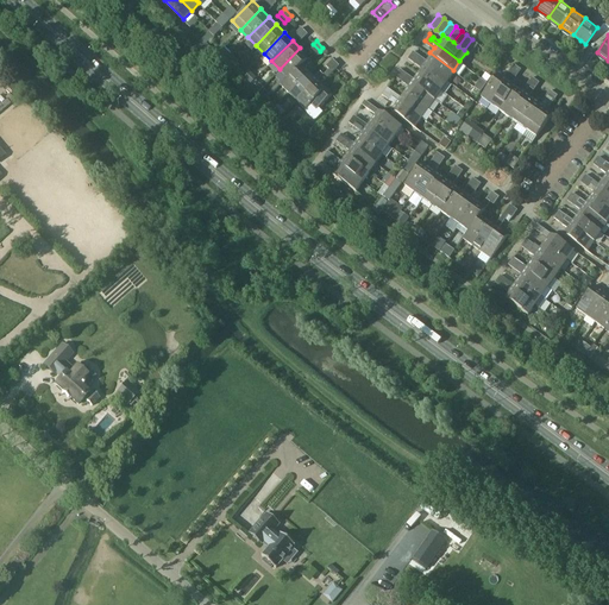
[(316,55),(320,51),(313,44),(309,48),(316,55)]
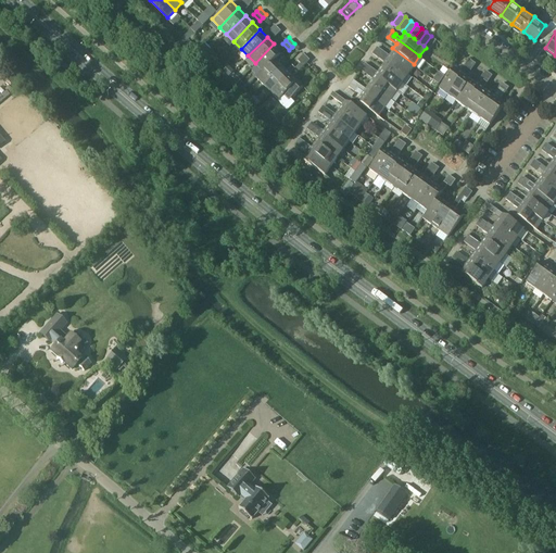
[(275,57),(281,51),(274,44),(255,63),(262,70),(275,57)]
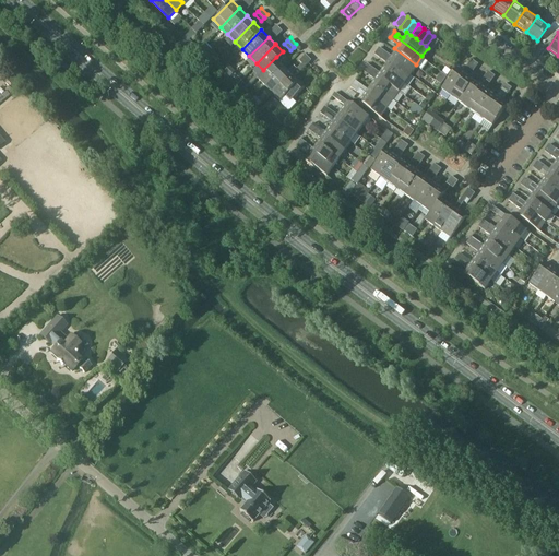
[(411,72),(389,57),(383,54),(385,50),(382,47),(378,55),(387,60),(382,66),(404,81),(411,72)]
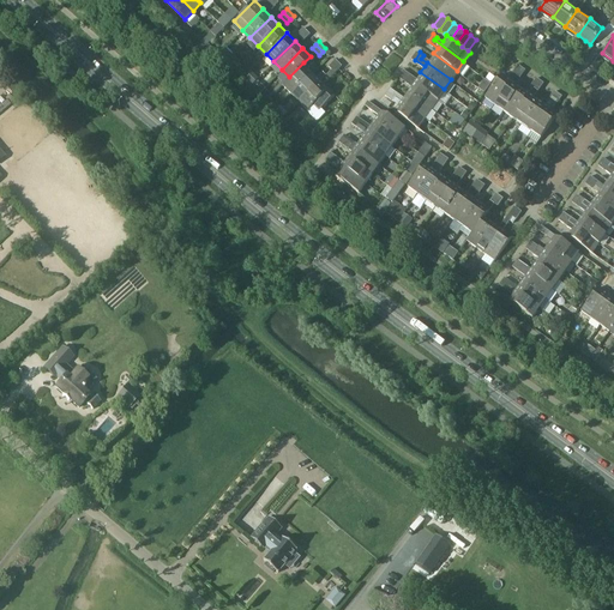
[(451,79),(457,71),(433,53),(427,62),(451,79)]
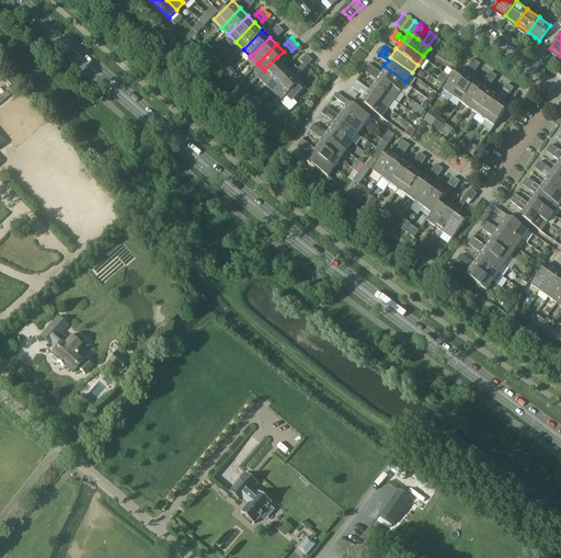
[(266,83),(285,65),(281,60),(287,55),(284,52),(277,57),(264,70),(259,77),(266,83)]
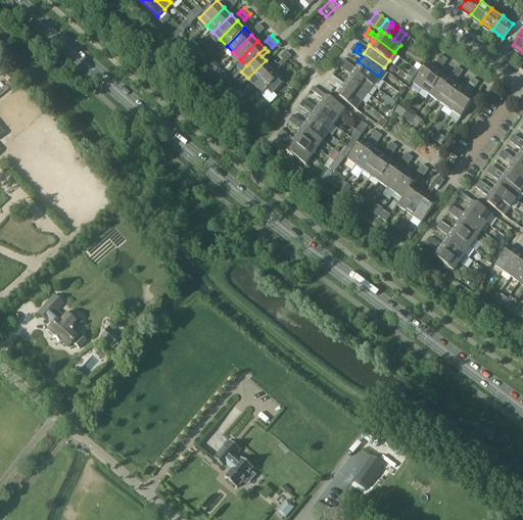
[(199,58),(203,55),(196,49),(193,52),(199,58)]
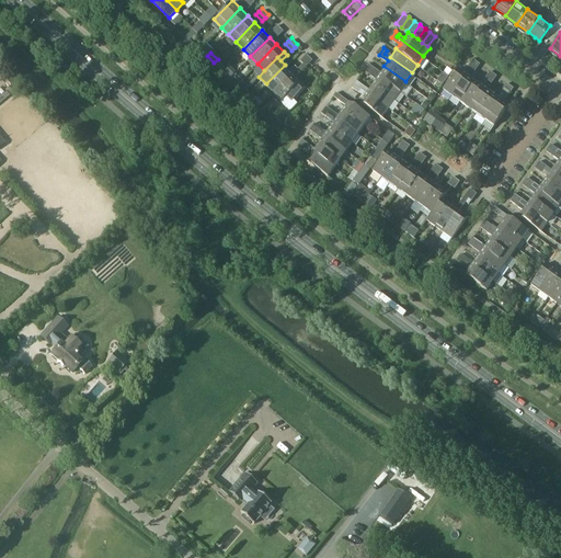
[(302,56),(309,61),(312,59),(306,53),(302,56)]
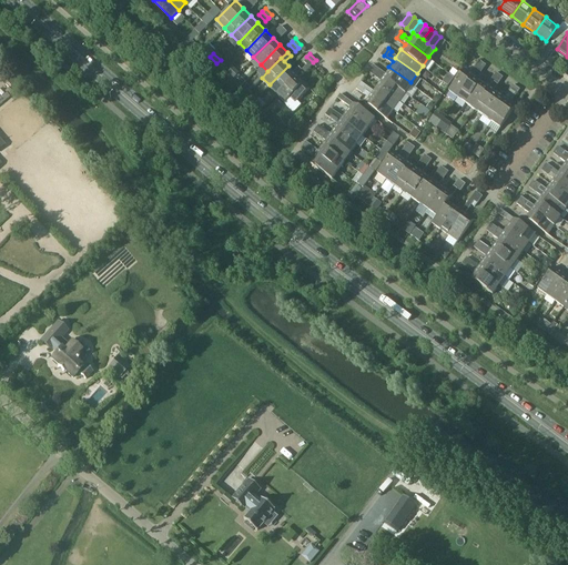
[(310,66),(313,62),(306,57),(304,59),(310,66)]
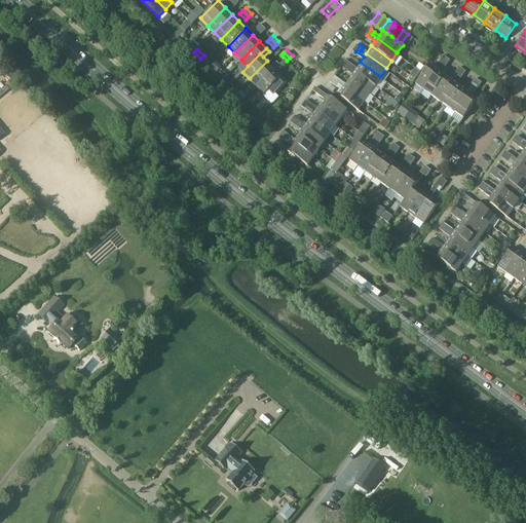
[(256,85),(274,68),(279,63),(276,60),(271,65),(267,61),(250,78),(256,85)]
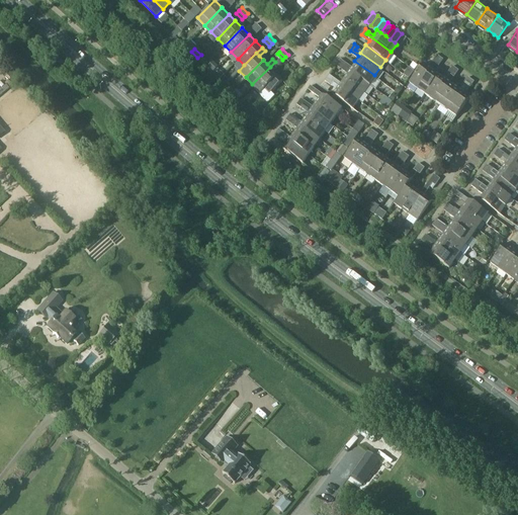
[(344,65),(346,62),(343,59),(338,66),(346,72),(343,76),(363,90),(369,83),(344,65)]
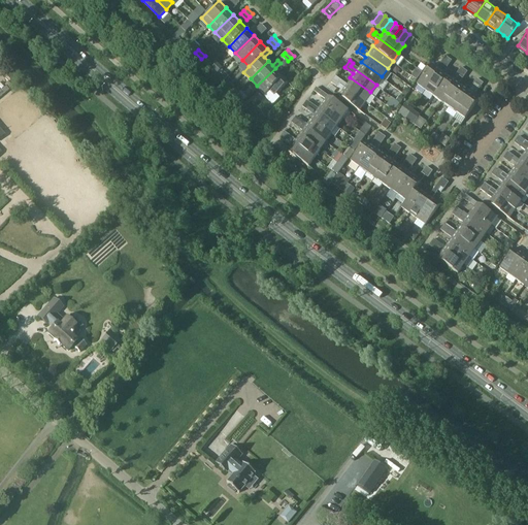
[(376,85),(382,76),(361,62),(358,66),(353,63),(351,66),(376,85)]
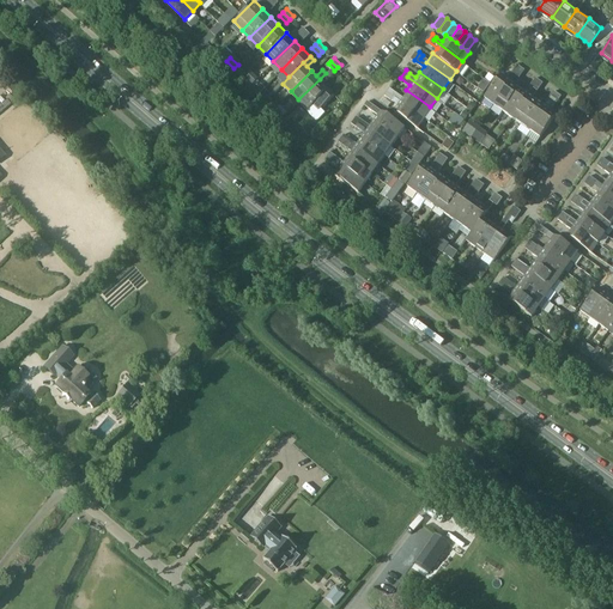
[(493,103),(511,79),(501,72),(484,96),(493,103)]
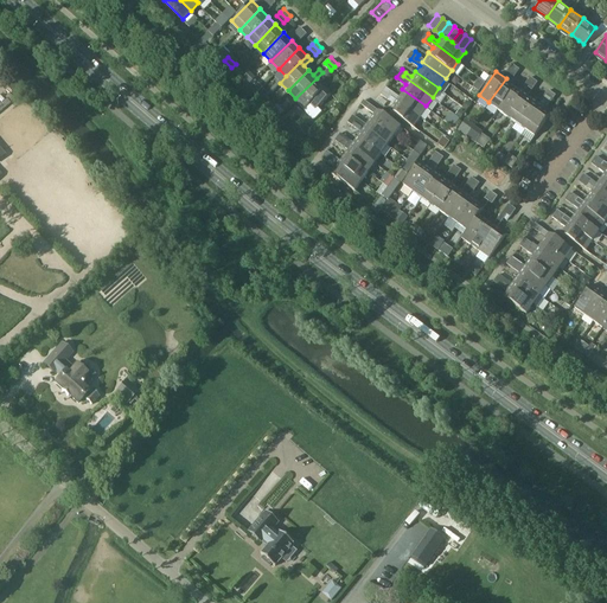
[(479,89),(485,81),(479,76),(472,84),(479,89)]
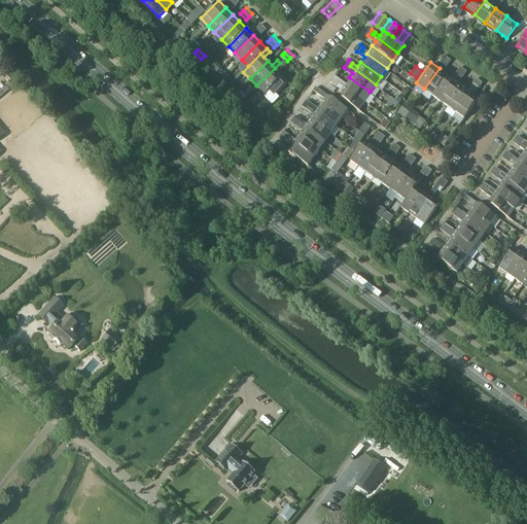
[(275,68),(256,85),(264,93),(269,88),(274,93),(286,80),(275,68)]
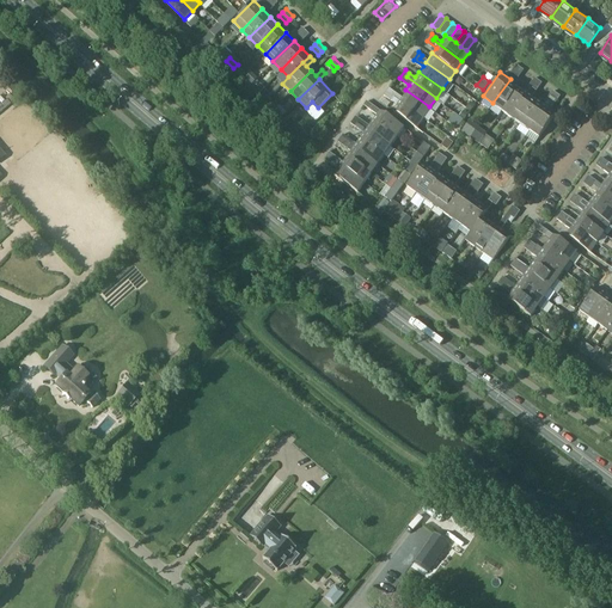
[(502,109),(519,85),(510,79),(493,103),(502,109)]
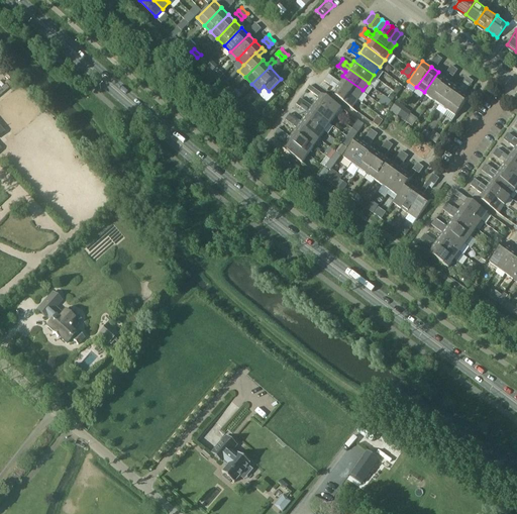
[(432,98),(446,78),(438,72),(424,92),(432,98)]
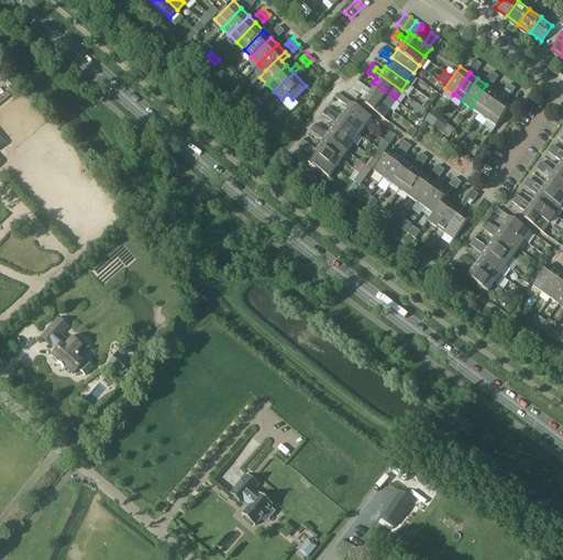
[(362,87),(364,84),(361,81),(355,88),(364,95),(361,100),(383,116),(389,107),(362,87)]
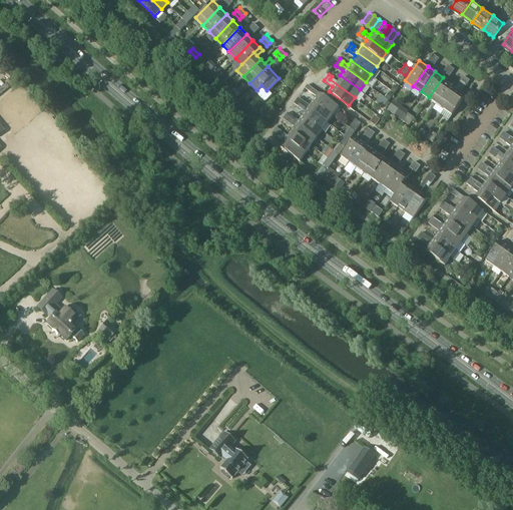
[(355,97),(360,89),(340,75),(337,80),(332,76),(330,79),(355,97)]
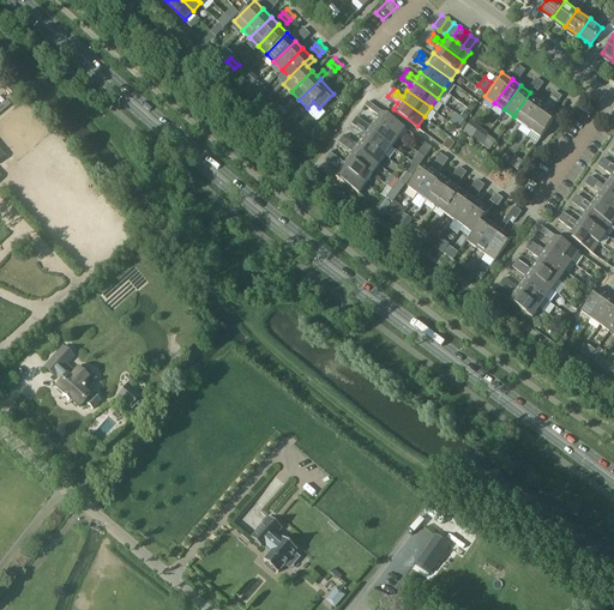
[(522,122),(540,98),(530,92),(513,116),(522,122)]
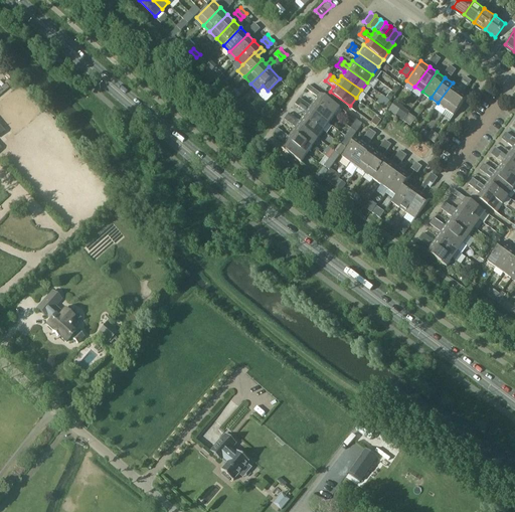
[(376,83),(388,90),(390,84),(379,78),(376,83)]
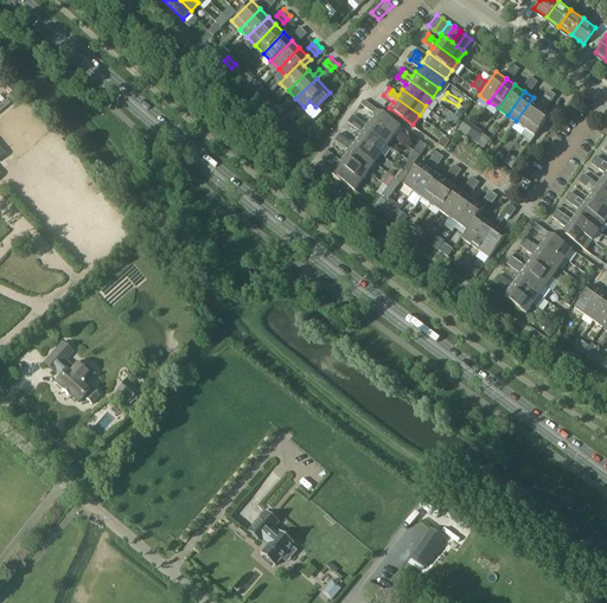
[(370,116),(394,134),(401,124),(363,97),(360,102),(374,111),(370,116)]
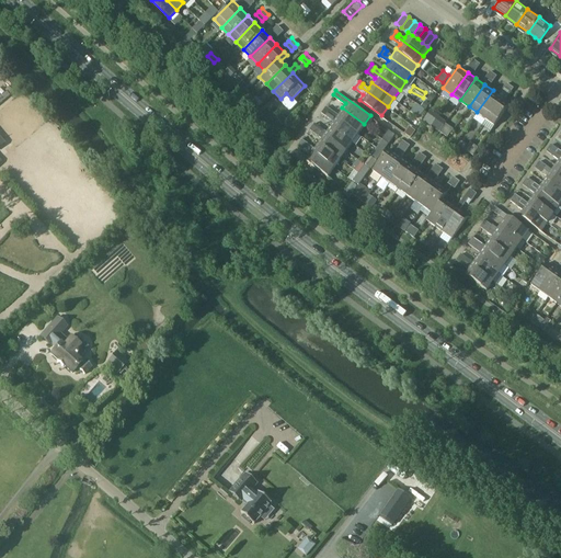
[(485,118),(501,97),(493,90),(477,112),(485,118)]
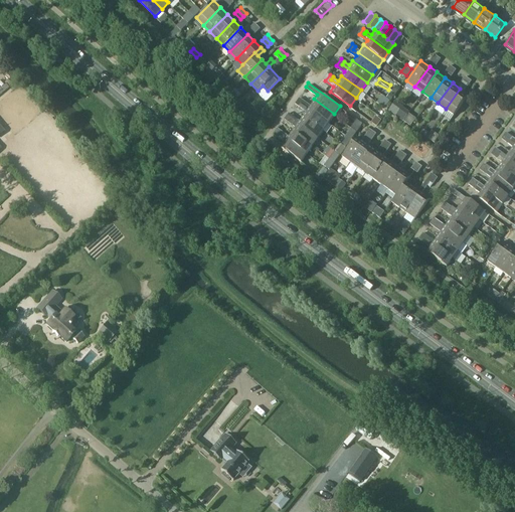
[(460,89),(446,109),(454,114),(468,94),(463,91),(466,86),(463,83),(460,89)]
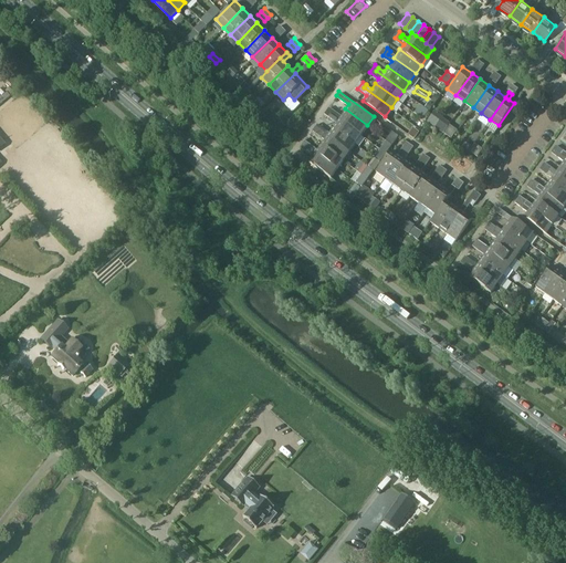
[(259,96),(253,101),(260,107),(265,102),(259,96)]
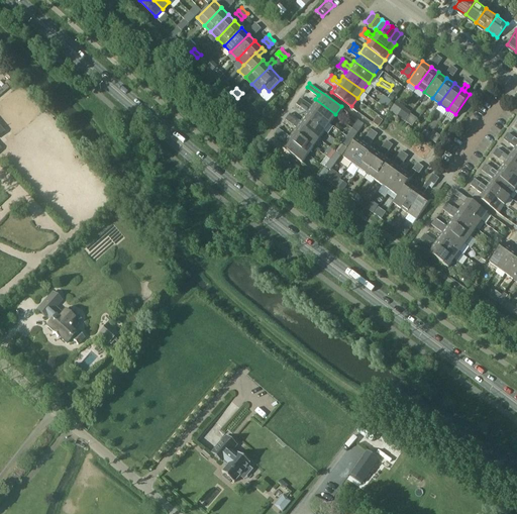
[(391,99),(395,94),(391,91),(387,96),(391,99)]
